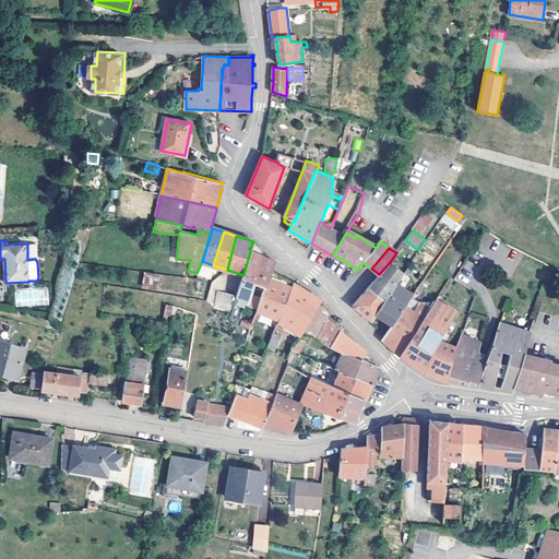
[(250,251),(244,275),(237,296),(249,300),(254,283),(260,285),(261,285),(265,287),(272,270),(273,269),(276,261),(269,259),(250,251)]
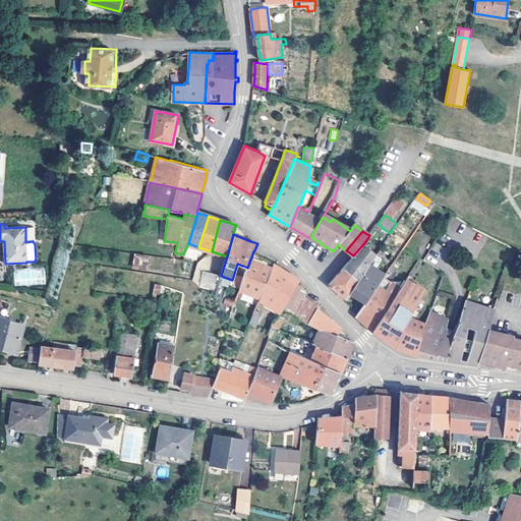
[(362,245),(353,255),(342,269),(339,273),(345,279),(351,270),(360,278),(369,264),(370,263),(371,263),(377,255),(363,244),(362,245)]
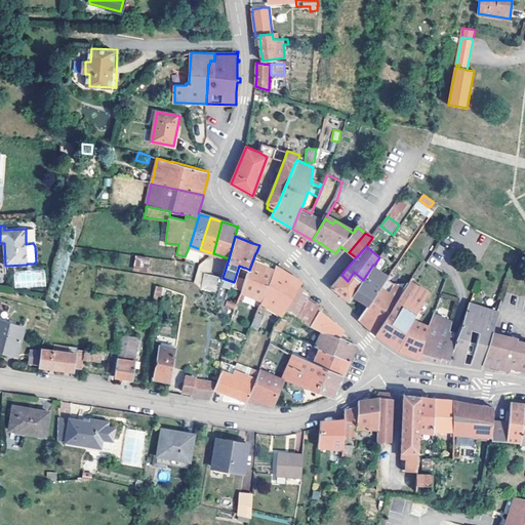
[(244,268),(243,272),(248,273),(243,287),(240,286),(239,289),(242,291),(241,292),(261,300),(277,267),(267,260),(255,253),(249,270),(245,268),(244,268)]
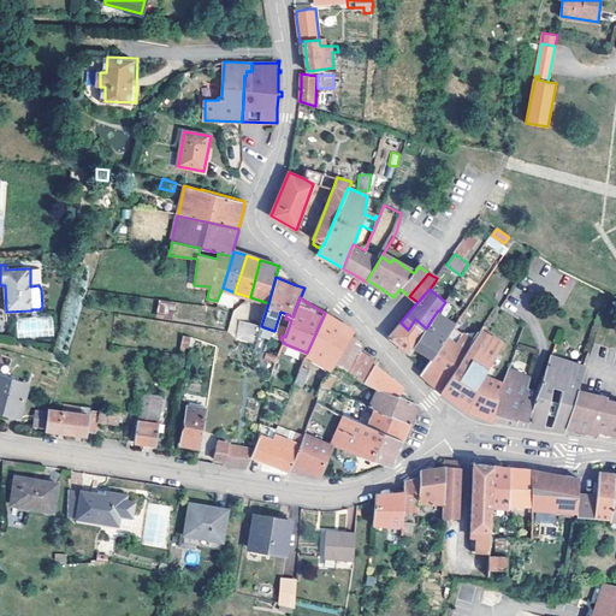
[(157,315),(173,318),(176,303),(159,300),(157,315)]
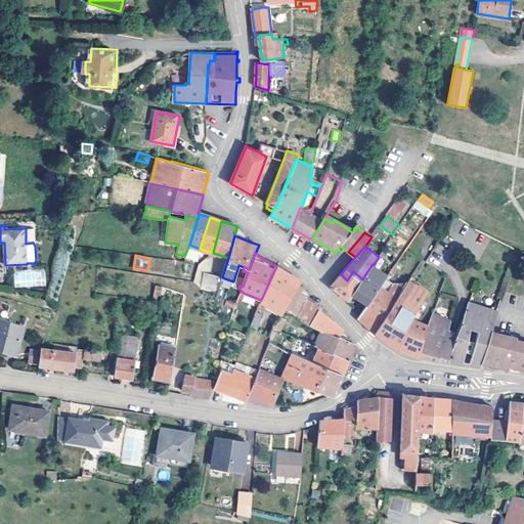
[(425,266),(432,272),(435,266),(428,261),(425,266)]
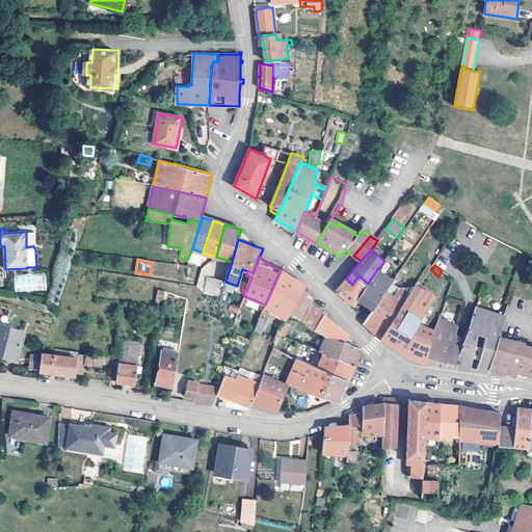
[(375,308),(393,280),(377,269),(368,284),(358,298),(367,303),(375,308)]
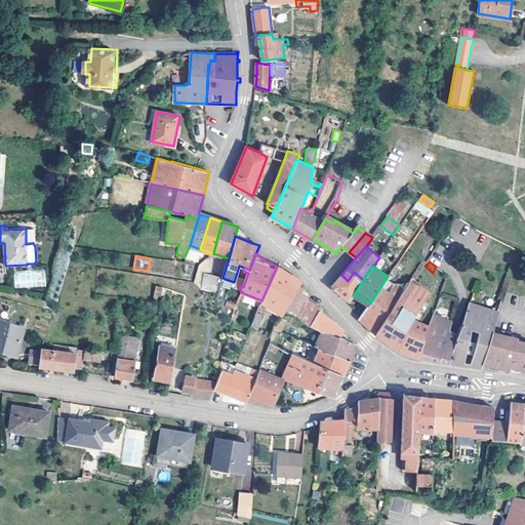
[(299,285),(300,286),(303,283),(294,278),(277,267),(261,300),(263,300),(284,313),(285,311),(284,311),(299,285)]
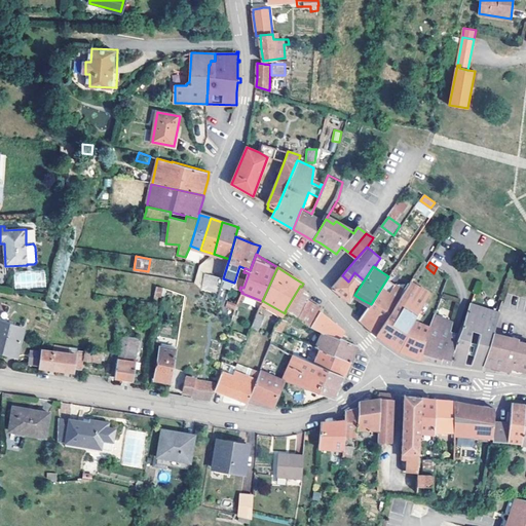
[(434,273),(425,292),(439,297),(449,274),(437,267),(434,273)]
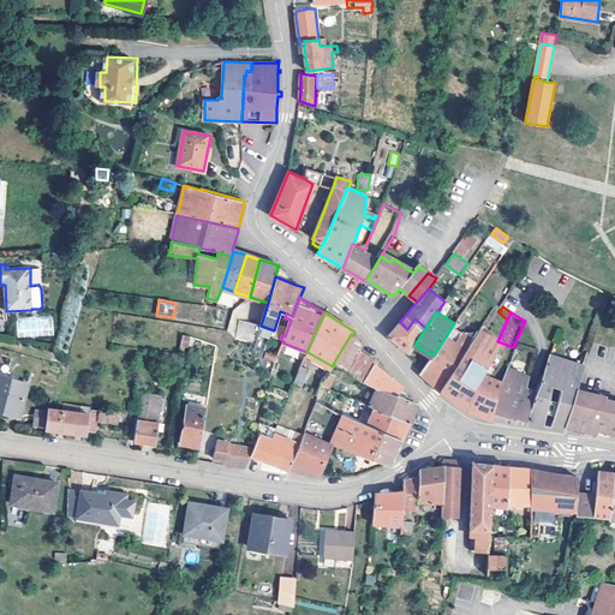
[(17,338),(53,335),(52,316),(16,318),(17,338)]
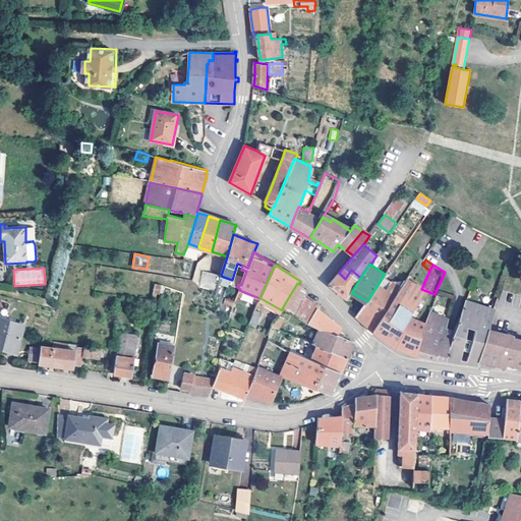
[(362,322),(372,330),(395,292),(404,279),(388,268),(385,274),(367,301),(359,313),(357,316),(362,322)]
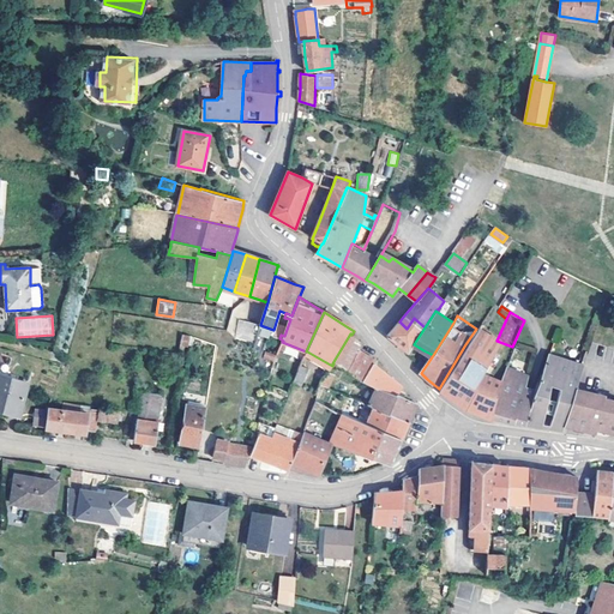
[(414,344),(425,327),(414,318),(407,329),(399,321),(387,336),(402,347),(408,353),(409,353),(414,344)]
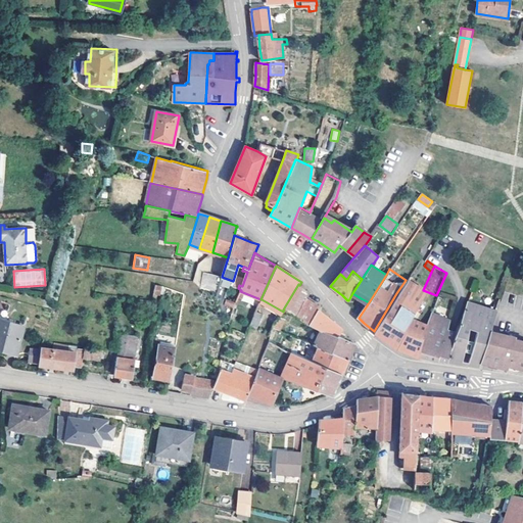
[(199,288),(216,292),(220,276),(203,272),(199,288)]
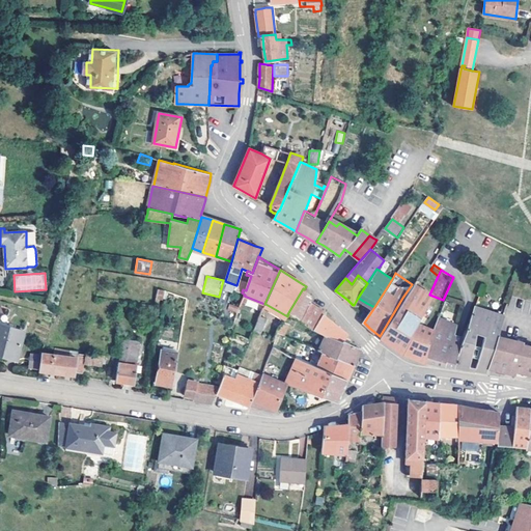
[(314,298),(304,289),(303,288),(287,314),(288,314),(301,320),(313,299),(314,299),(314,298)]
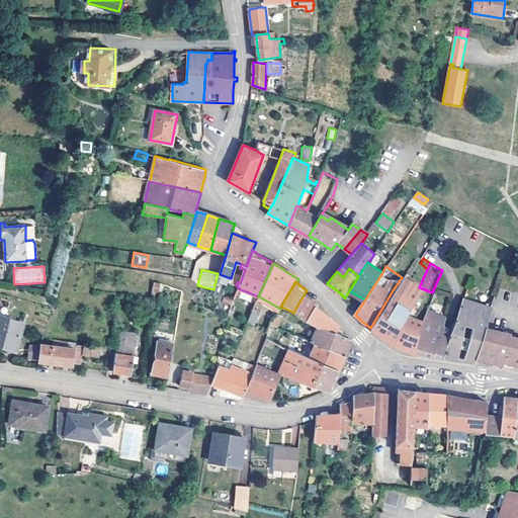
[(152,292),(159,293),(161,283),(154,282),(152,292)]
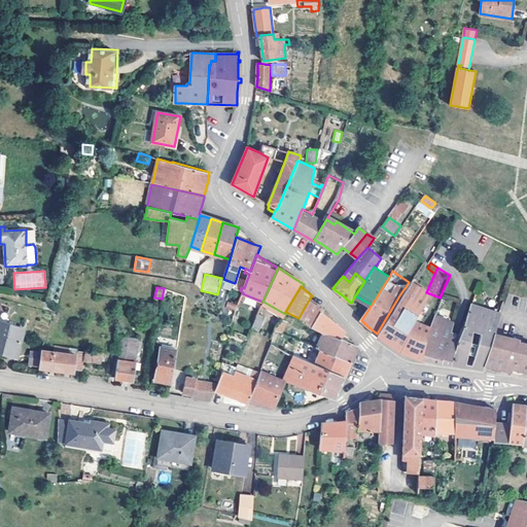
[(424,360),(434,318),(436,311),(415,301),(399,295),(377,334),(383,339),(399,351),(412,355),(424,360)]
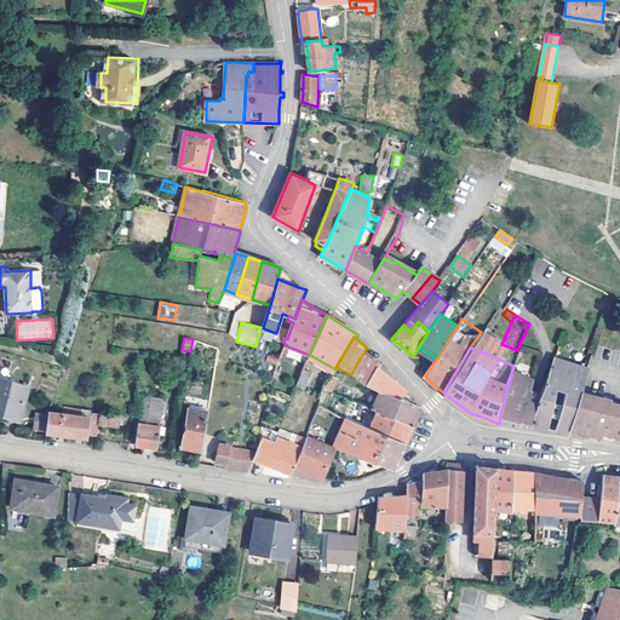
[(369,351),(367,349),(366,349),(351,374),(362,380),(362,382),(366,384),(378,368),(379,368),(380,365),(373,360),(367,356),(369,351)]
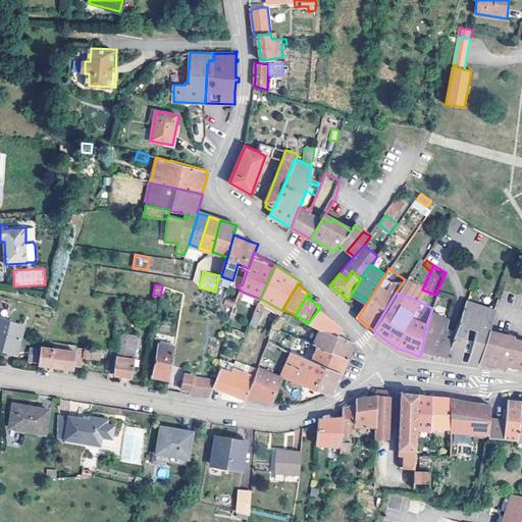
[(447,362),(460,364),(472,329),(480,332),(467,365),(478,366),(479,362),(478,362),(488,329),(496,310),(494,309),(468,301),(458,329),(448,358),(447,362)]
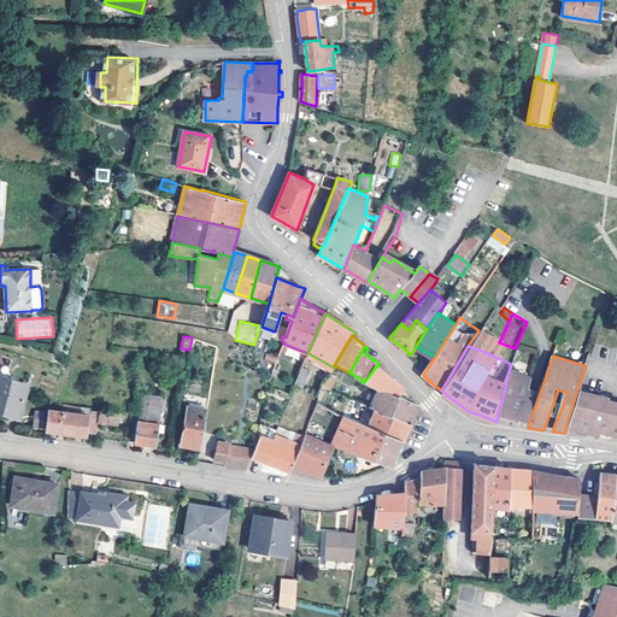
[(364,382),(378,389),(398,399),(399,397),(405,389),(389,376),(377,366),(376,366),(364,382)]
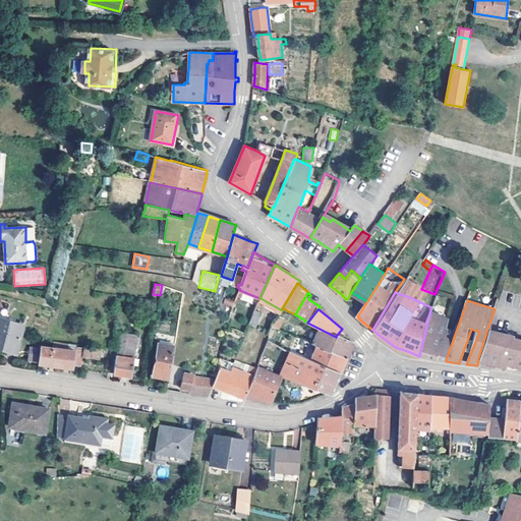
[(255,311),(249,326),(257,329),(263,313),(255,310),(254,310),(255,311)]
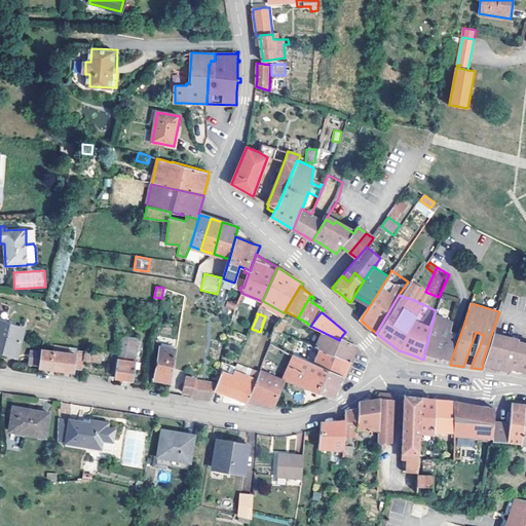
[(434,317),(423,360),(434,362),(440,363),(441,363),(448,329),(450,321),(434,317)]
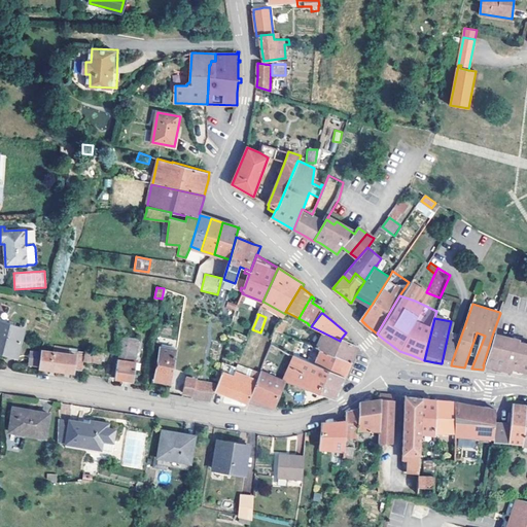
[(277,330),(282,332),(286,324),(281,322),(277,330)]
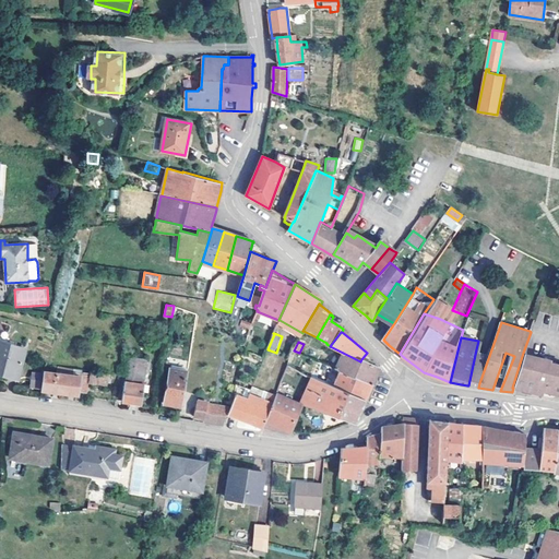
[(0,372),(16,378),(24,349),(0,343),(0,372)]
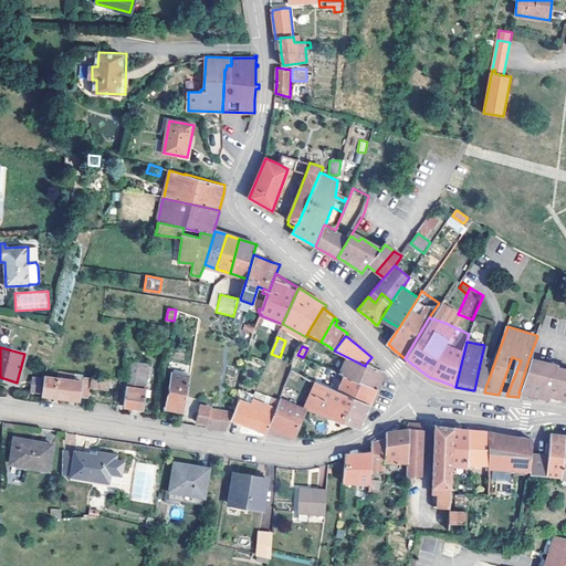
[(496,357),(482,354),(474,390),(477,391),(478,387),(485,388),(496,357)]
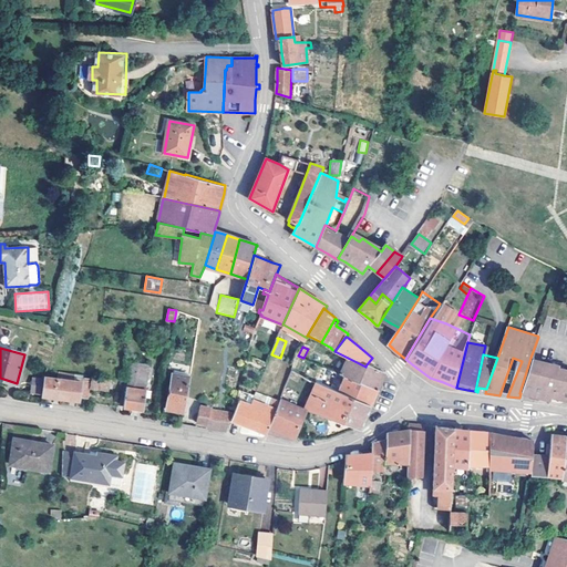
[(366,367),(348,358),(341,374),(378,390),(384,373),(374,368),(367,364),(366,367)]
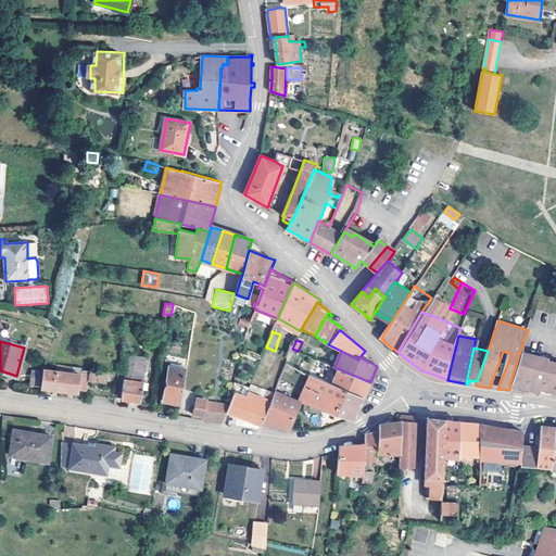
[(547,358),(520,351),(509,386),(510,386),(520,388),(541,392),(541,389),(555,391),(555,362),(547,359),(547,358)]
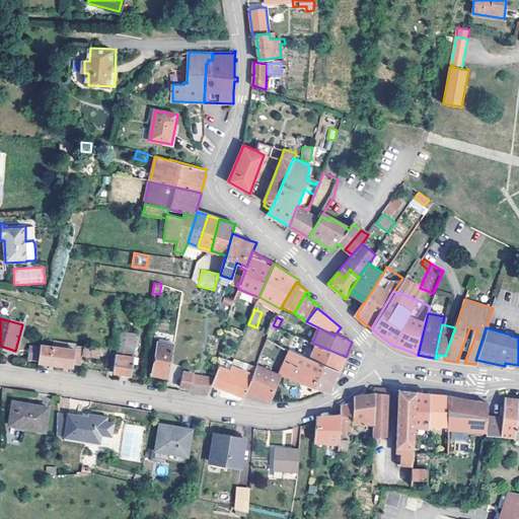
[(124,349),(127,331),(122,331),(118,354),(123,355),(124,349)]
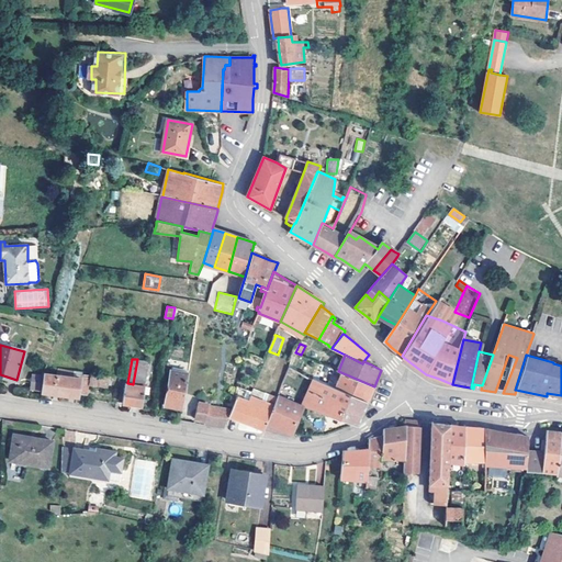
[(148,361),(137,359),(134,378),(144,380),(145,380),(146,373),(149,373),(150,368),(147,367),(148,361)]
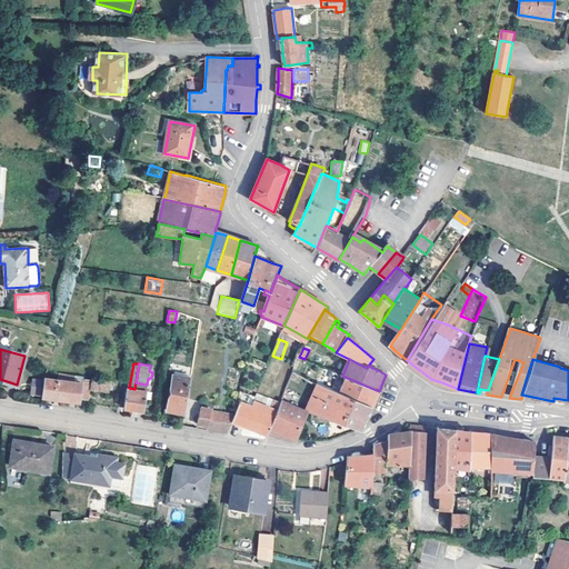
[(345,382),(340,393),(372,407),(376,399),(379,391),(342,376),(323,367),(317,383),(332,390),(338,379),(345,382)]
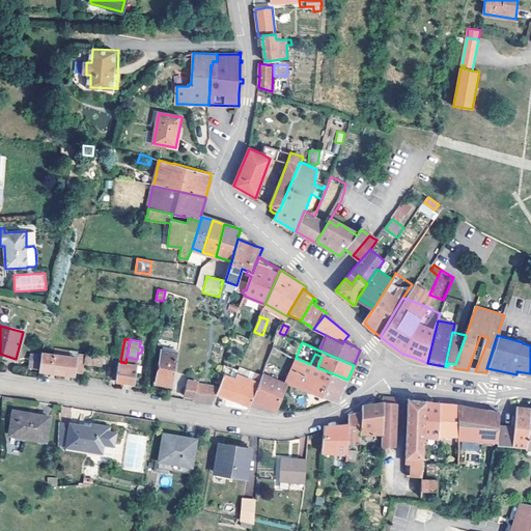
[(172,386),(177,354),(161,352),(156,383),(172,386)]
